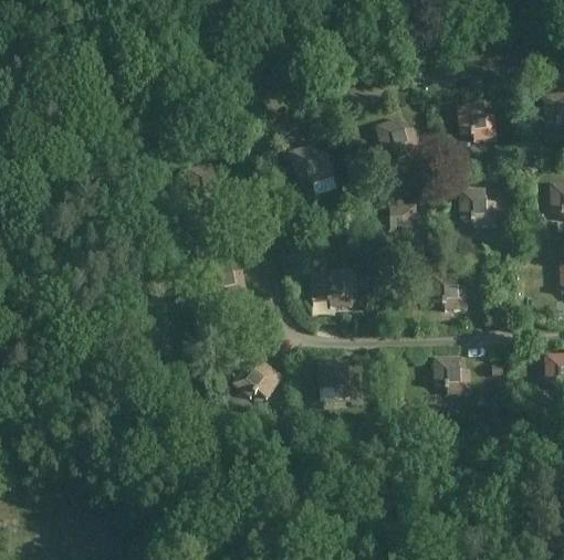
[(170,3),(152,8),(154,18),(173,13),(170,3)]
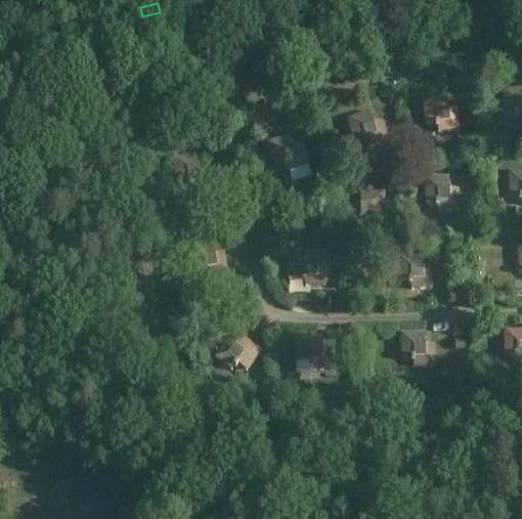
[(521,85),(503,88),(504,113),(517,112),(518,120),(521,119),(521,85)]
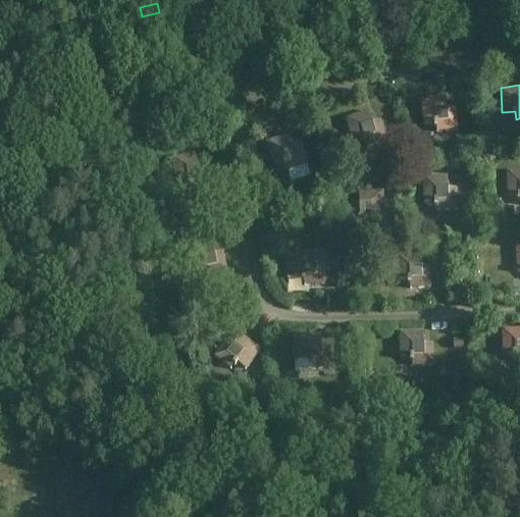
[(447,95),(421,98),(423,121),(436,121),(437,130),(458,127),(457,106),(447,107),(447,95)]
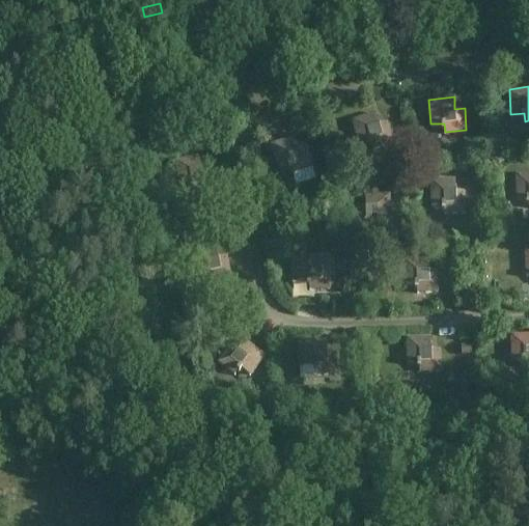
[(378,110),(353,117),(359,141),(373,137),(377,146),(394,141),(389,120),(382,122),(378,110)]
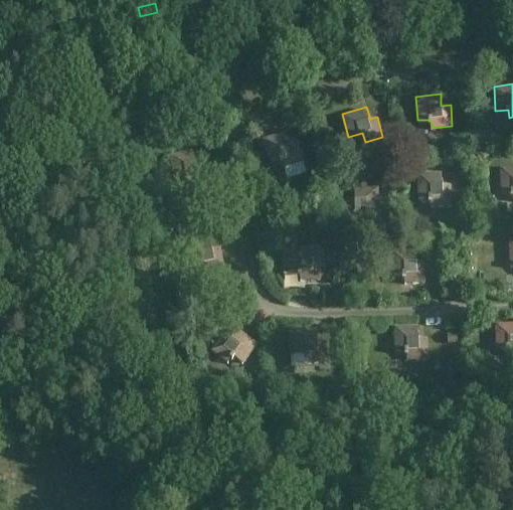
[(286,130),(263,137),(268,160),(281,156),(284,165),(304,160),(300,140),(290,143),(286,130)]
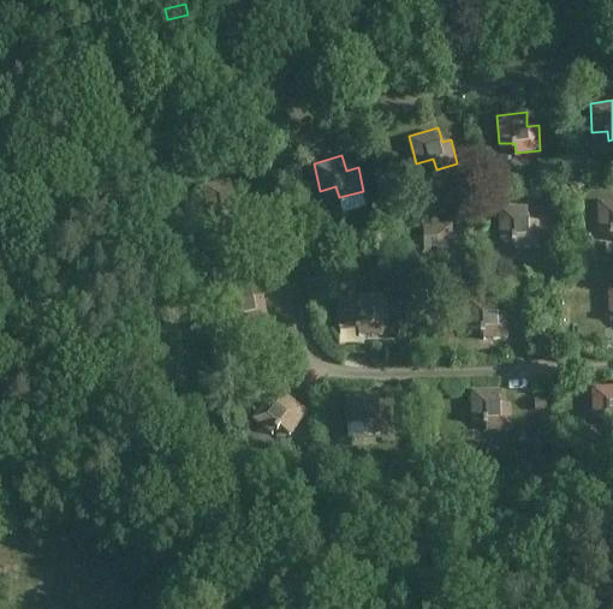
[(231,177),(201,183),(207,212),(221,209),(222,219),(249,215),(244,190),(234,191),(231,177)]
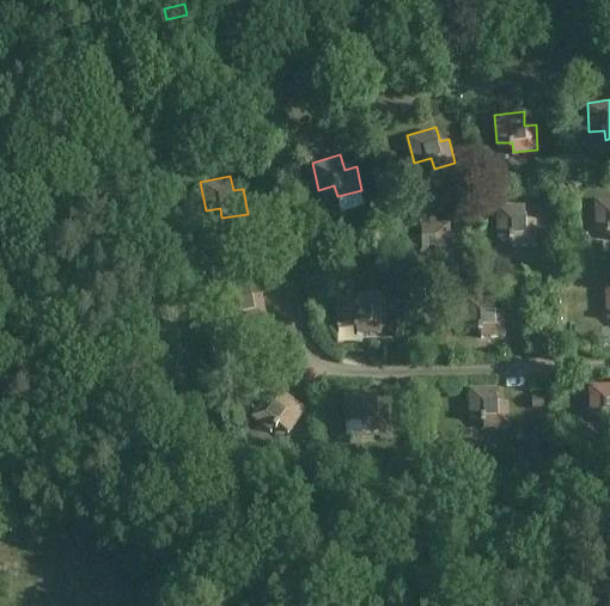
[(609,196),(595,196),(595,226),(609,226),(609,196)]
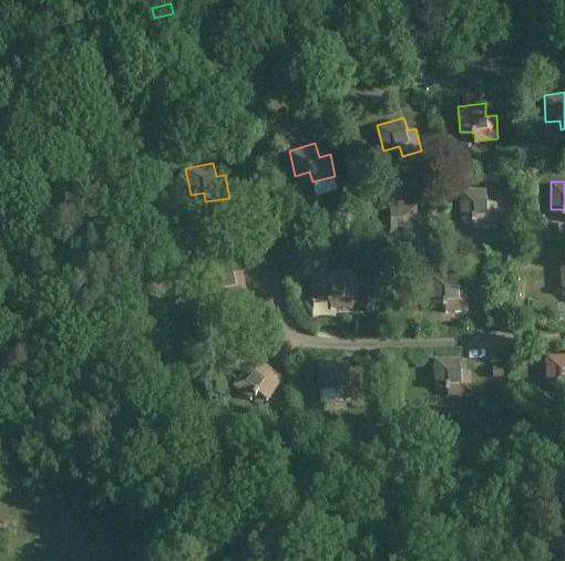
[(486,187),(461,188),(462,215),(476,214),(476,225),(500,224),(500,199),(488,200),(486,187)]
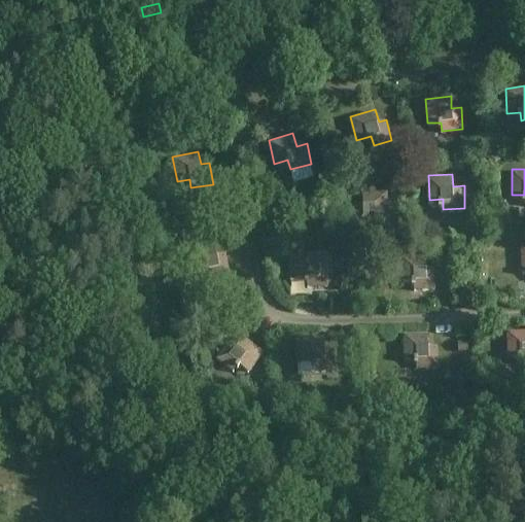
[(362,203),(353,203),(354,225),(380,224),(379,213),(388,212),(388,189),(361,190),(362,203)]
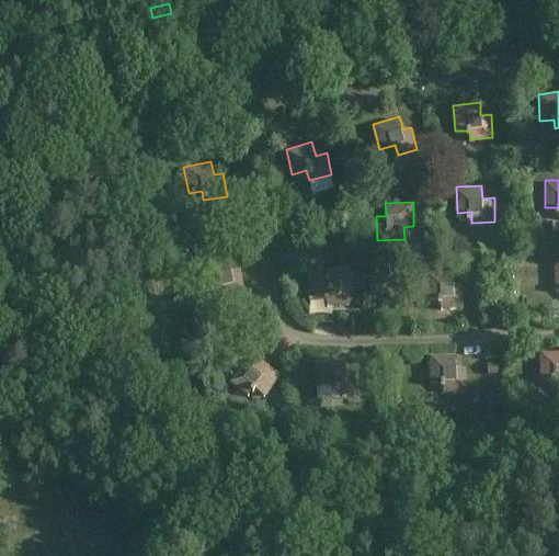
[(297,240),(281,242),(282,254),(298,253),(297,240)]
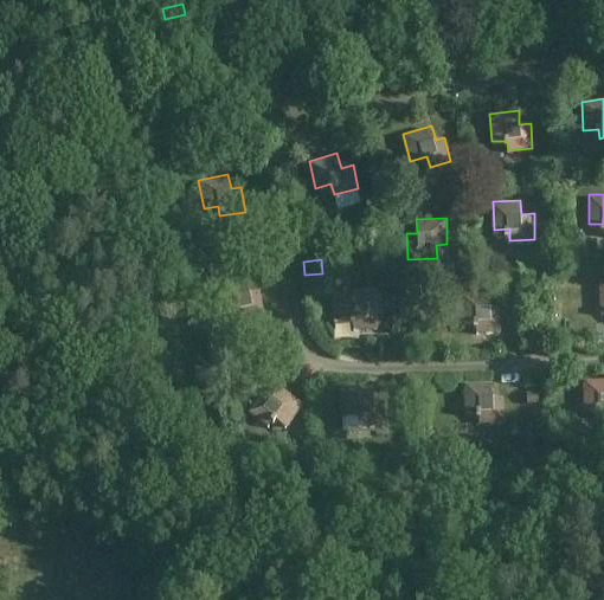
[(246,278),(218,283),(224,311),(238,309),(239,320),(265,315),(261,290),(250,292),(246,278)]
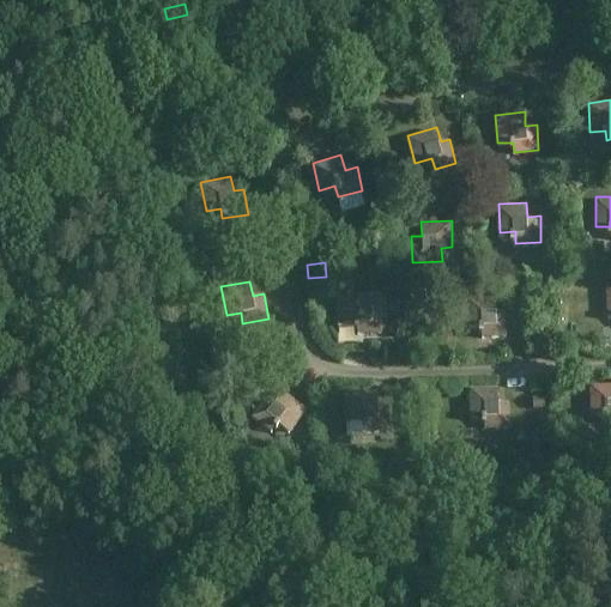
[(371,292),(342,292),(342,321),(358,321),(357,332),(382,332),(383,304),(371,305),(371,292)]
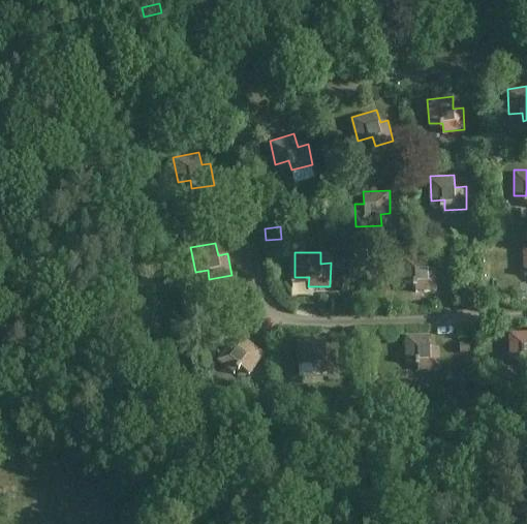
[(403,254),(402,280),(415,280),(416,288),(439,286),(438,266),(430,266),(429,253),(403,254)]
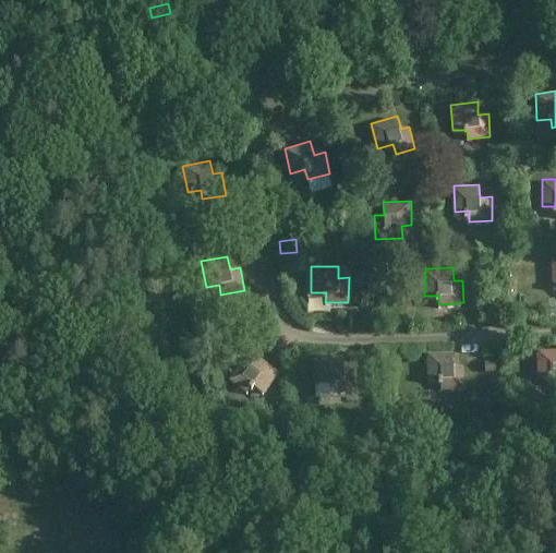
[(555,348),(538,349),(536,376),(551,375),(551,385),(555,385),(555,348)]
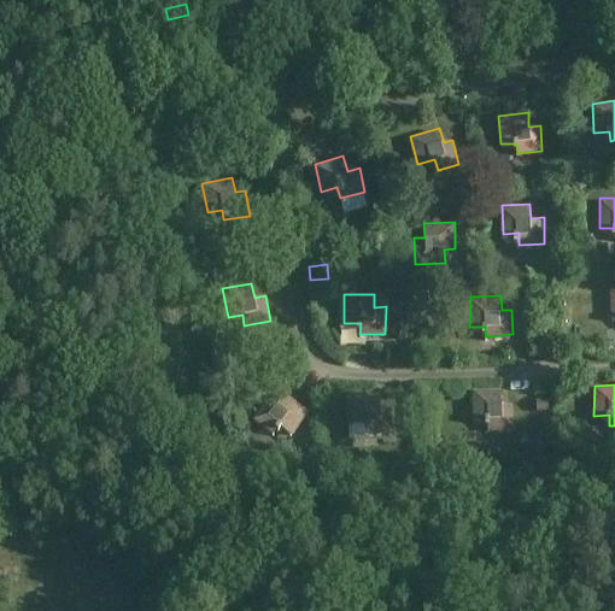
[(473,389),(473,418),(487,417),(487,429),(514,429),(514,403),(502,403),(502,389),(473,389)]
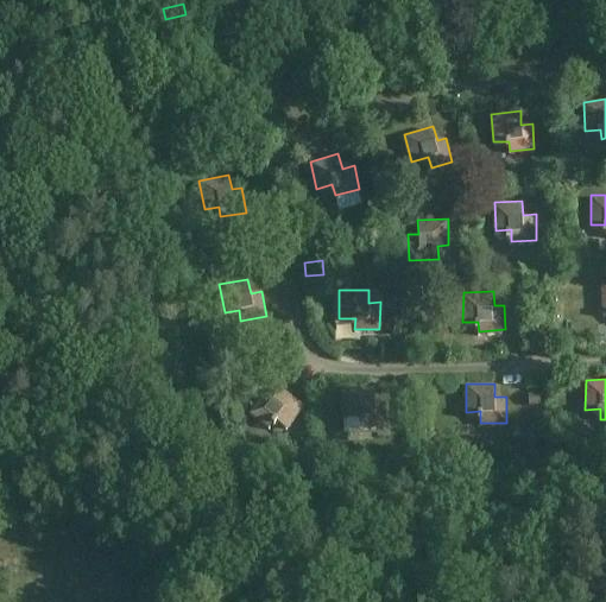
[(264,392),(248,412),(269,426),(276,418),(288,426),(304,404),(282,386),(273,398),(264,392)]
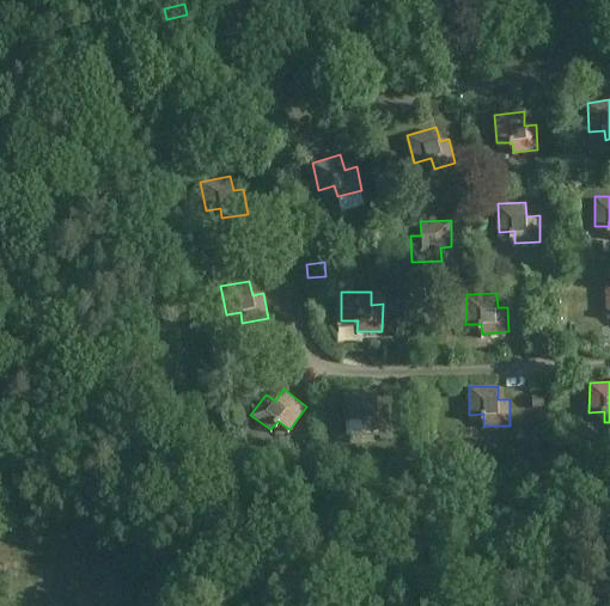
[(377,390),(347,390),(348,418),(364,418),(364,429),(390,428),(388,403),(377,403),(377,390)]
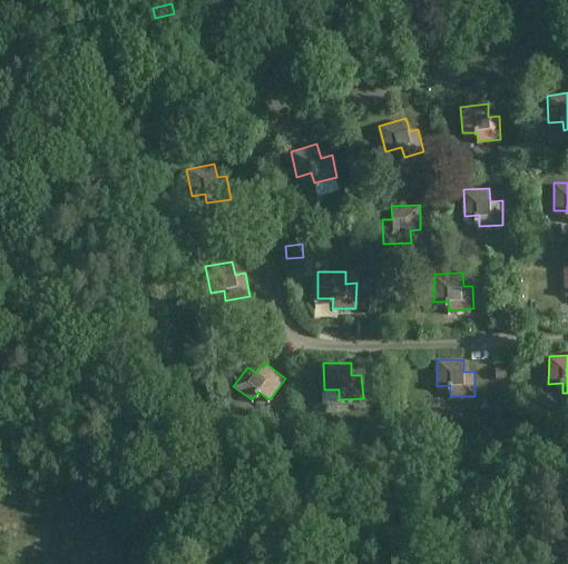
[(508,368),(499,368),(500,378),(508,378),(508,368)]
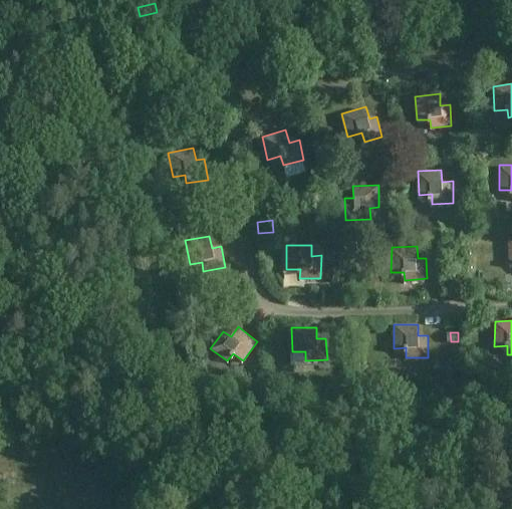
All buildings are outlined.
